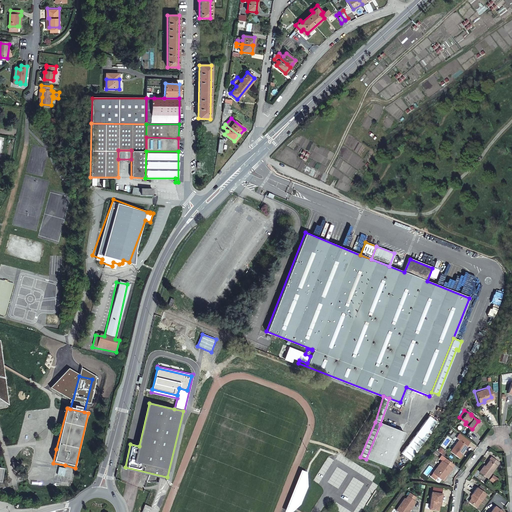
[(429,417),(418,434),(427,441),(439,424),(429,417)]
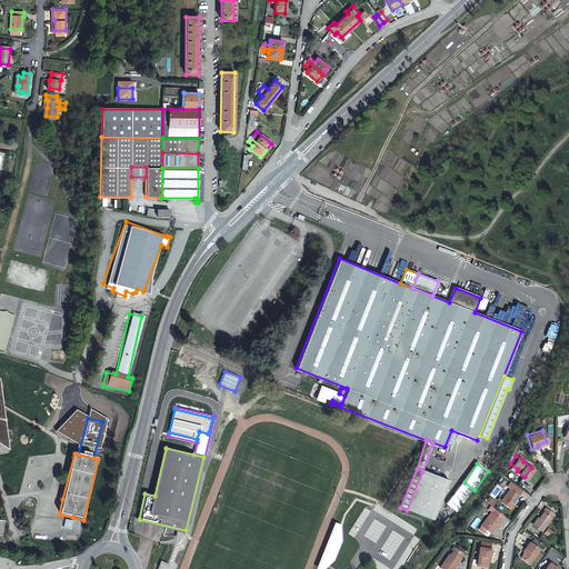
[(449,483),(422,471),(407,510),(433,522),(449,483)]
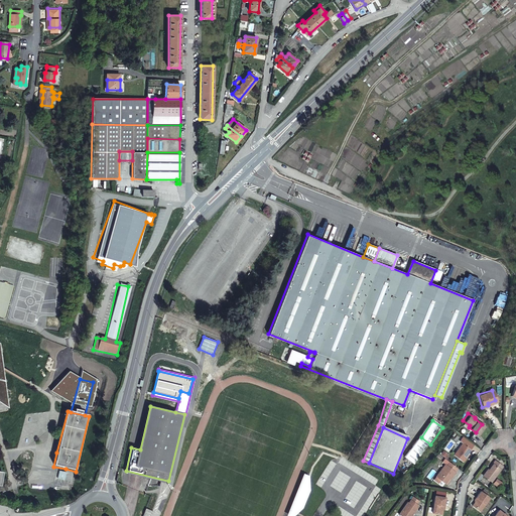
[(470,443),(459,435),(456,438),(460,440),(450,453),(461,460),(463,456),(462,455),(470,443)]
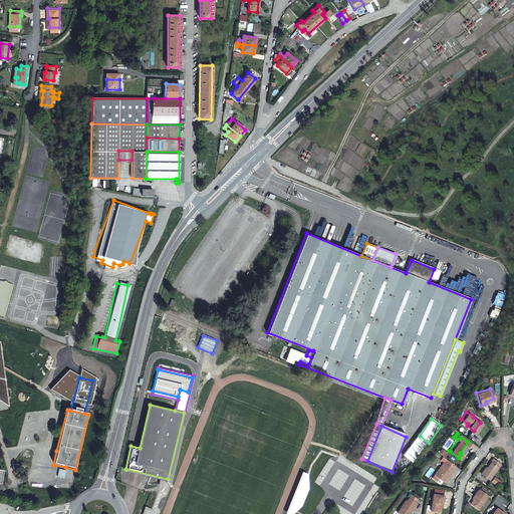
[(429,443),(420,436),(405,458),(414,464),(429,443)]
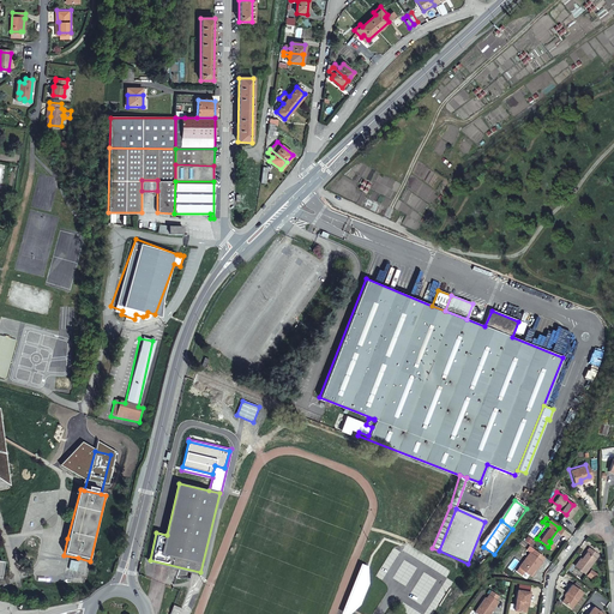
[(582,560),(590,549),(589,548),(581,559),(582,560)]
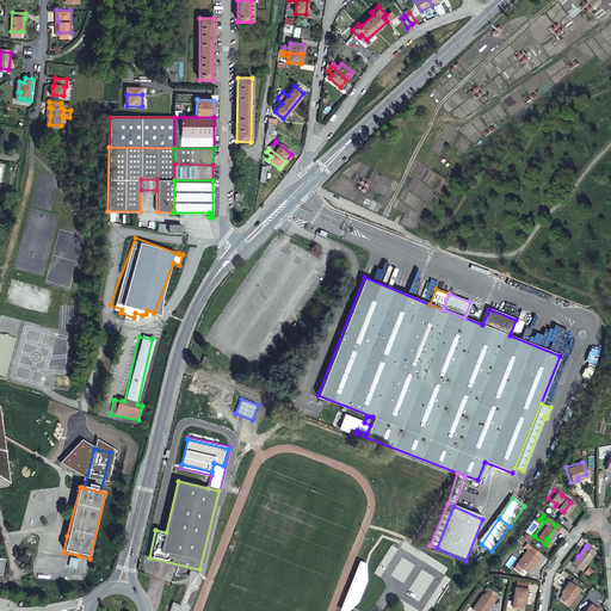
[(542,555),(531,547),(518,566),(528,573),(532,567),(534,568),(539,560),(539,559),(542,555)]
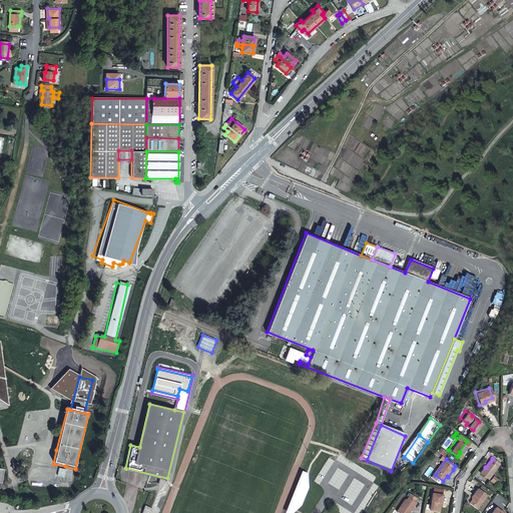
[(500,464),(493,459),(486,468),(485,467),(485,468),(481,473),(489,479),(500,464)]
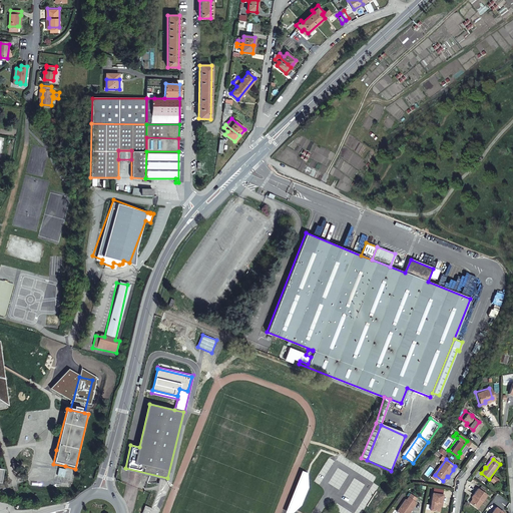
[(303,471),(286,512),(294,512),(303,505),(310,488),(309,473),(303,471)]
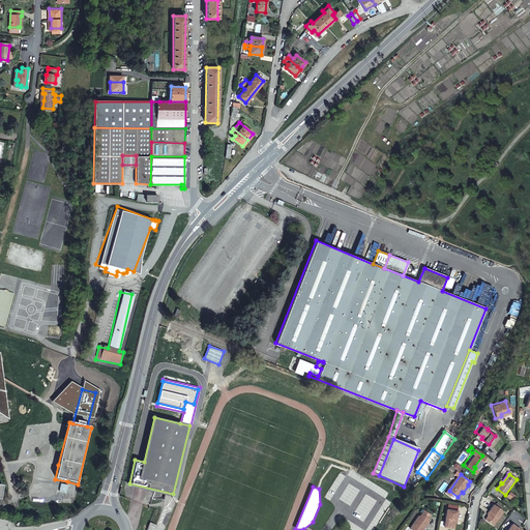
[(490,512),(488,514),(486,520),(493,525),(503,511),(494,504),(489,511),(490,512)]
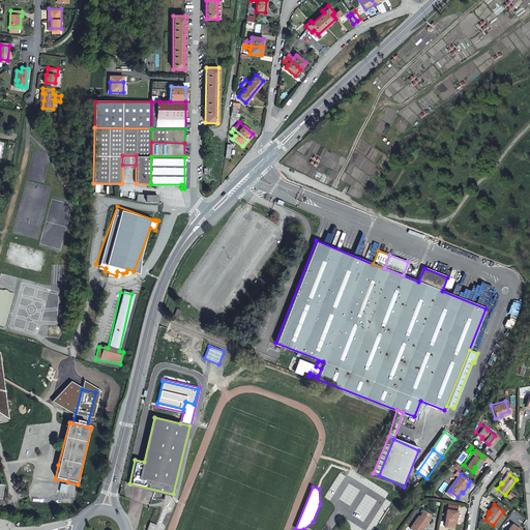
[(412,529),(413,529),(422,529),(424,529),(431,520),(429,519),(431,514),(424,510),(420,518),(419,517),(412,529)]
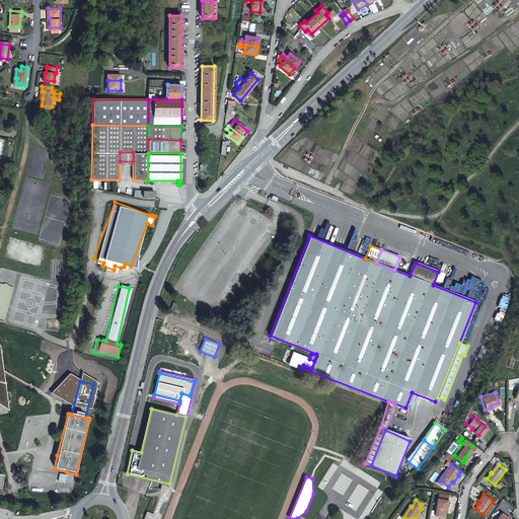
[(446,509),(447,500),(437,500),(435,516),(445,518),(446,509)]
